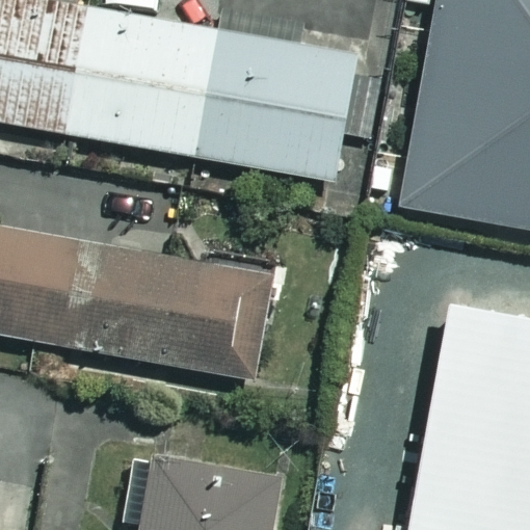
[(0,0),(0,121),(327,179),(323,206),(350,211),(377,57),(48,0),(0,0)]
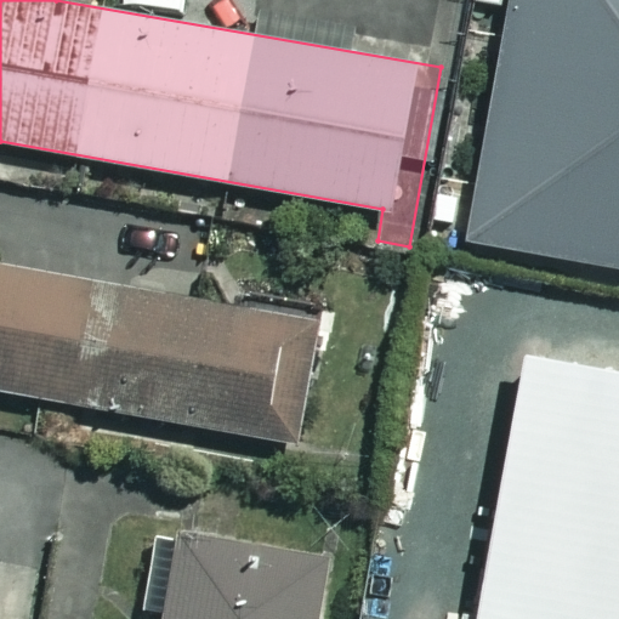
[(504,0),(461,237),(618,263),(618,0),(504,0)]
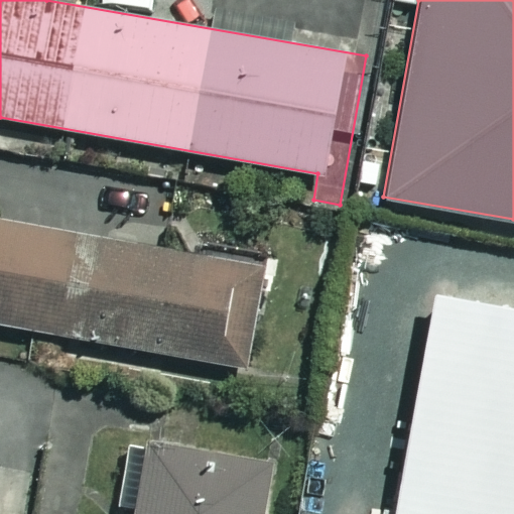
[(0,325),(262,373),(280,272),(0,220),(0,325)]
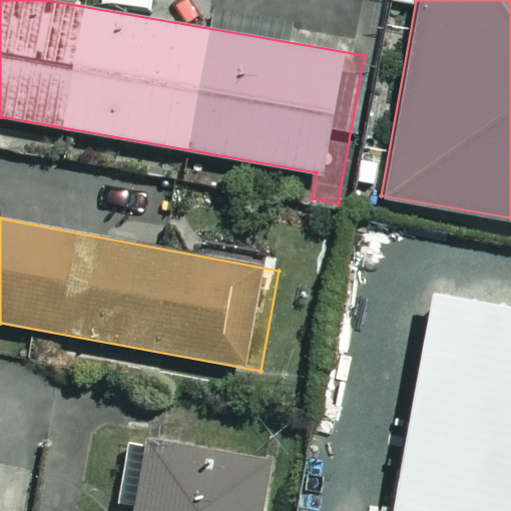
[(510,316),(430,302),(394,510),(510,510),(510,316)]
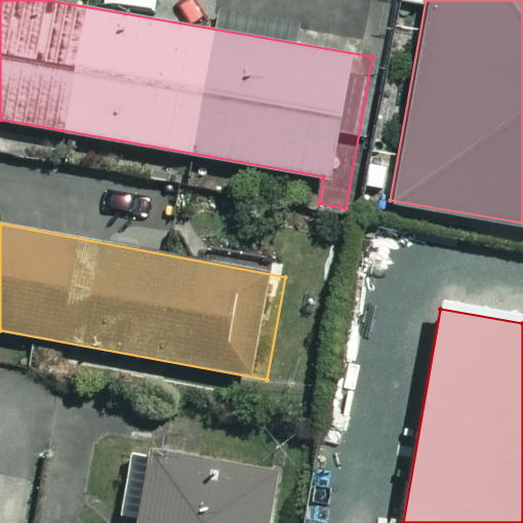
[(153,522),(287,522),(296,478),(148,451),(136,515),(154,518),(153,522)]
